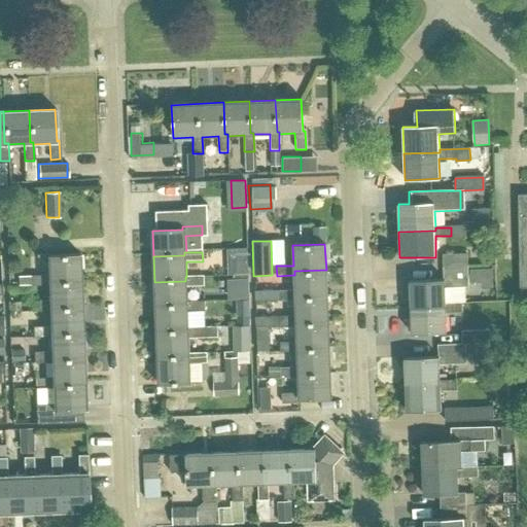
[(222,275),(248,274),(248,253),(221,254),(222,275)]
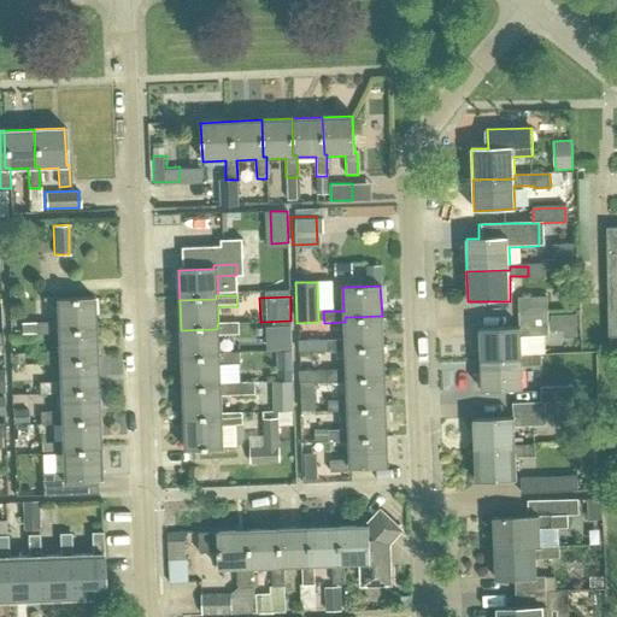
[(93,298),(54,300),(56,323),(36,324),(37,336),(56,335),(57,335),(57,330),(94,329),(93,298)]
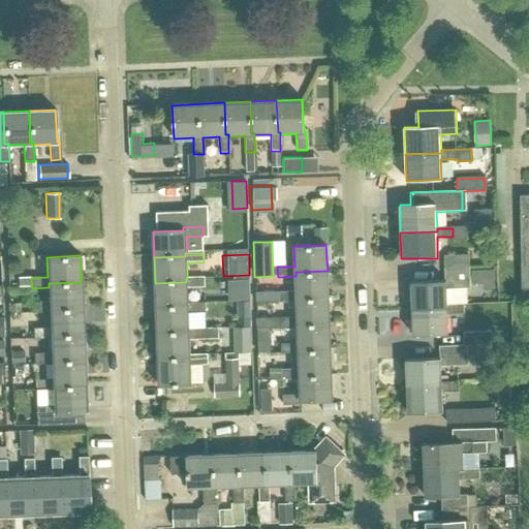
[(470,256),(444,256),(444,270),(470,269),(470,256)]
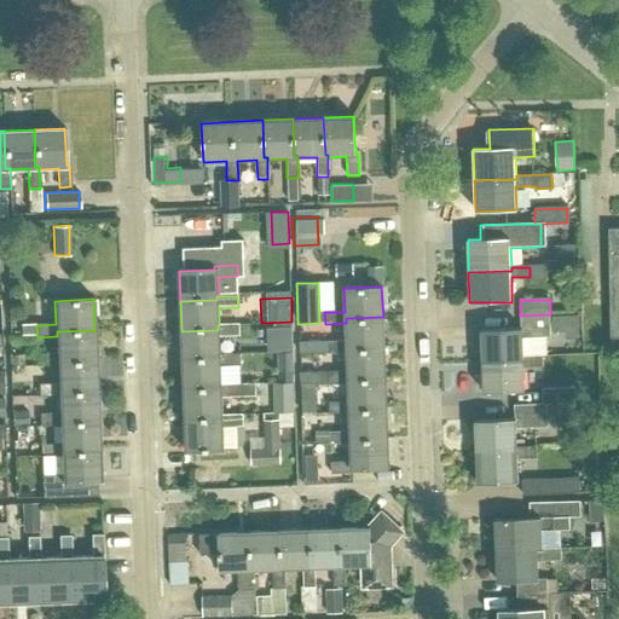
[(550,314),(520,316),(521,329),(480,330),(481,364),(525,362),(525,358),(525,339),(551,339),(550,314)]
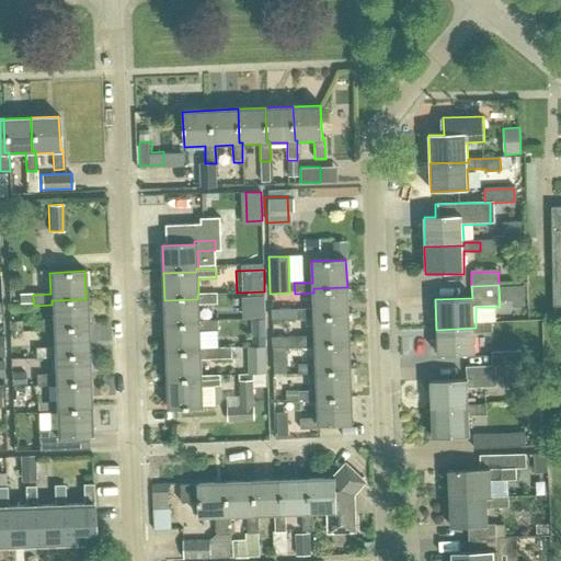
[(312,310),(296,311),(296,321),(313,321),(315,321),(315,316),(348,315),(347,287),(313,288),(313,293),(312,293),(312,310)]
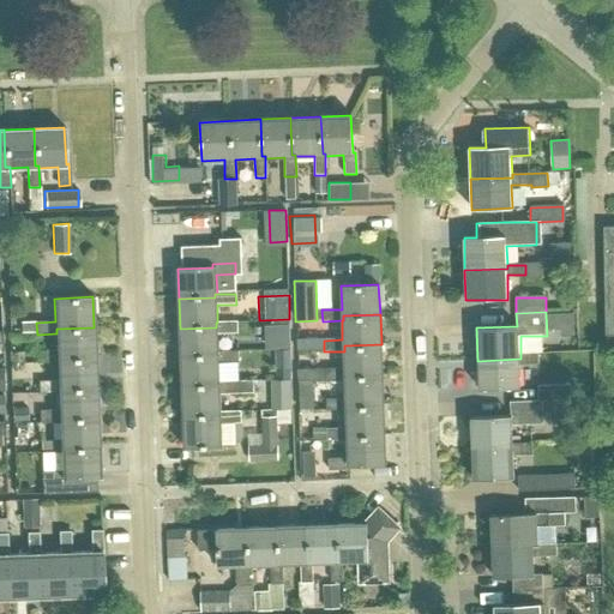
[(216,327),(180,329),(181,359),(217,357),(217,353),(220,353),(218,333),(238,333),(238,321),(217,323),(216,323),(216,327)]
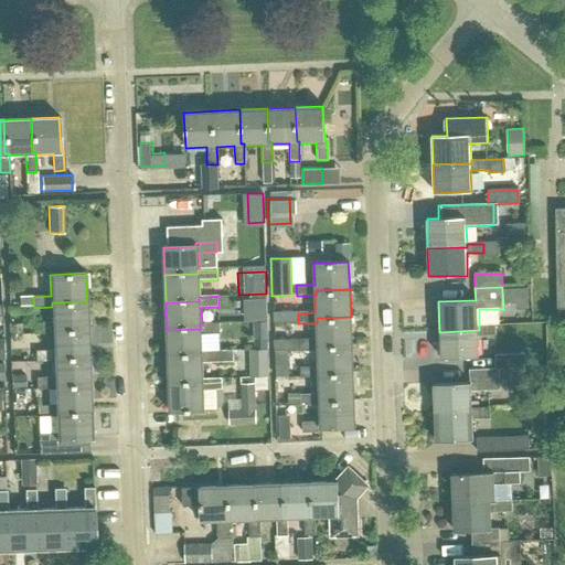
[(267,298),(244,299),(245,320),(268,319),(267,298)]
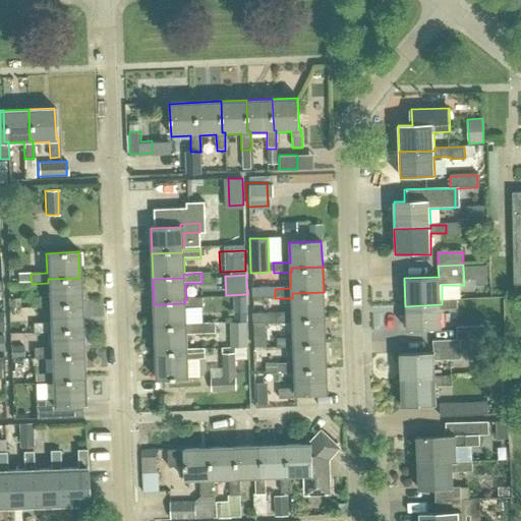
[(48,298),(32,299),(33,309),(48,308),(50,308),(49,304),(80,303),(79,278),(48,279),(48,283),(47,283),(48,298)]
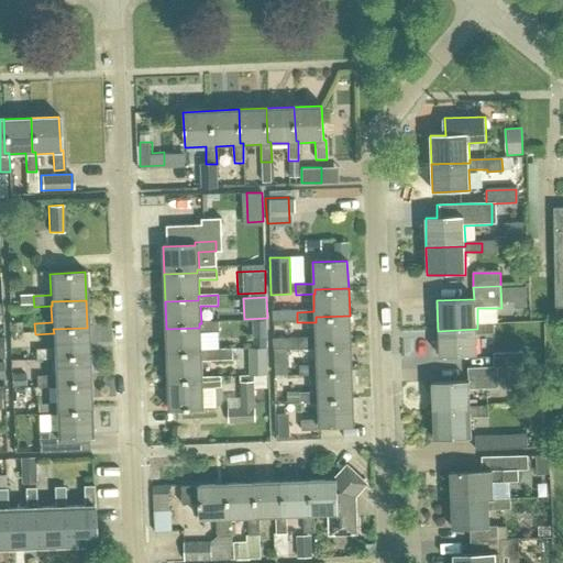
[(317,345),(351,344),(350,316),(316,317),(316,322),(315,322),(315,339),(273,340),(273,352),(316,350),(317,350),(317,345)]
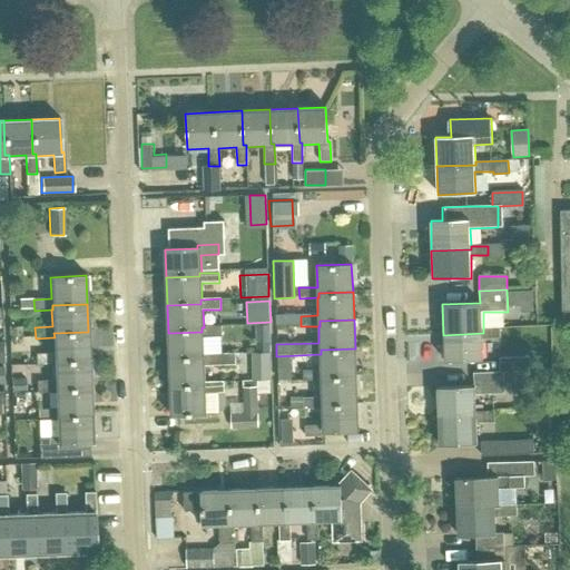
[(258,325),(258,352),(271,351),(271,324),(258,325)]
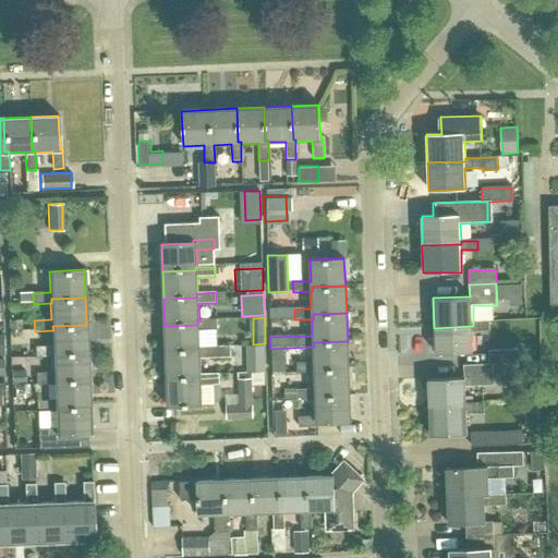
[(10,319),(10,329),(21,329),(21,319),(10,319)]
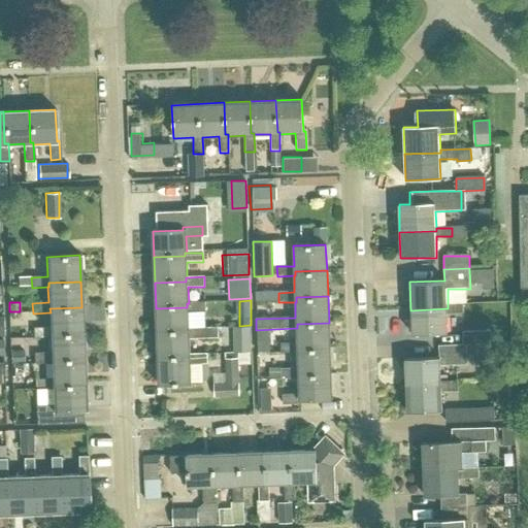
[(187,307),(156,308),(157,334),(188,332),(188,329),(189,329),(188,314),(205,314),(204,303),(189,303),(187,303),(187,307)]
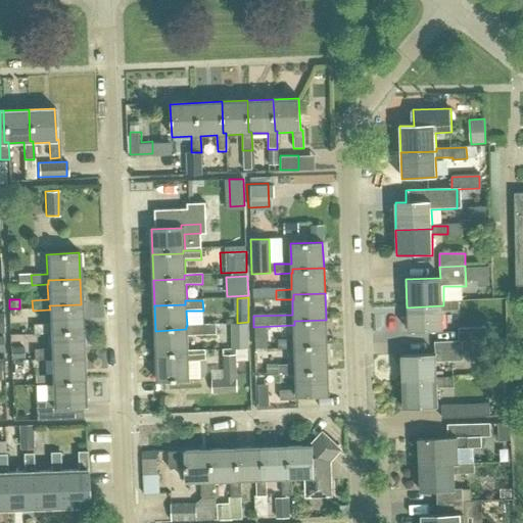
[(443,305),(407,307),(408,332),(444,331),(443,312),(461,311),(460,301),(443,302),(443,305)]
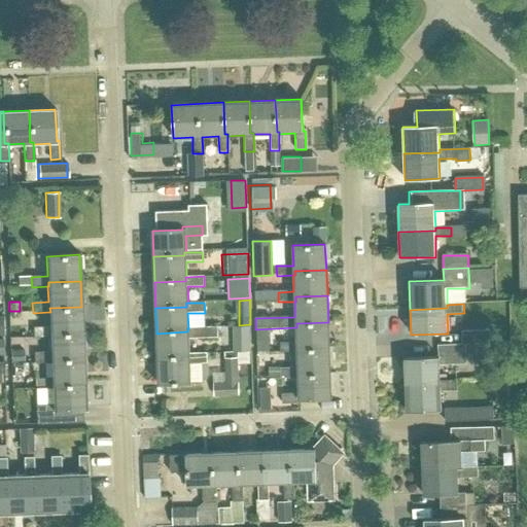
[(49,327),(33,328),(34,338),(49,338),(51,338),(51,334),(82,332),(81,307),(49,308),(50,312),(48,312),(49,327)]
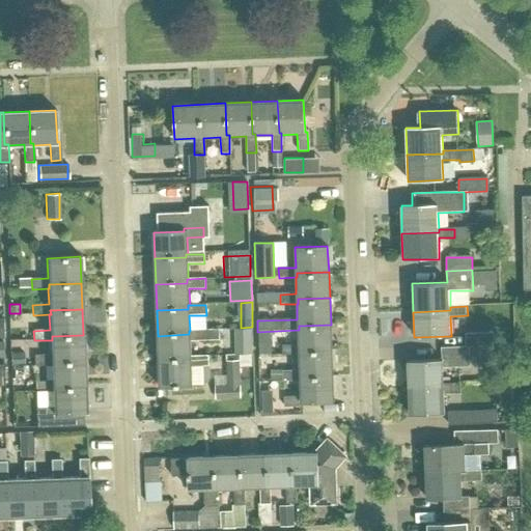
[(299,345),(281,346),(282,356),(299,356),(300,355),(300,352),(332,351),(331,325),(299,326),(299,330),(298,330),(299,345)]
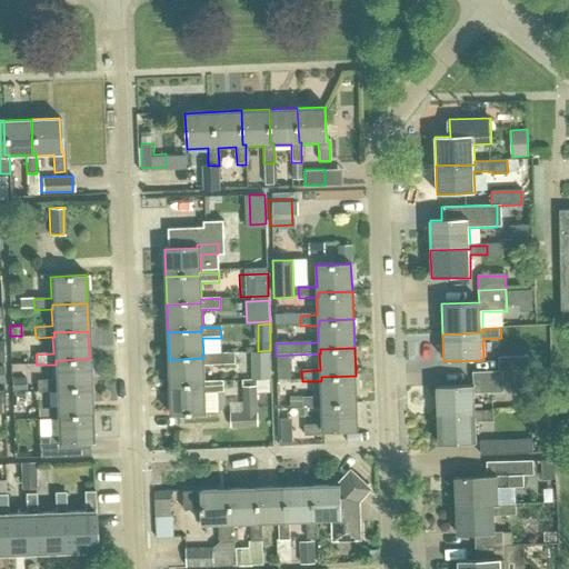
[(252,351),(252,378),(271,378),(270,351),(252,351)]
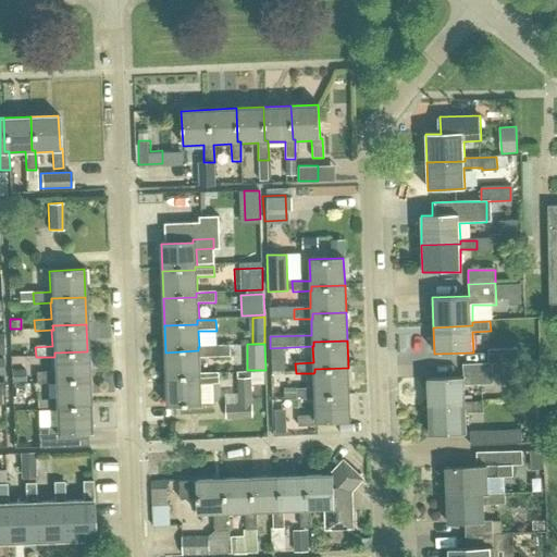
[(198,350),(165,353),(166,380),(199,378),(199,375),(200,375),(200,357),(231,356),(231,346),(199,347),(198,347),(198,350)]
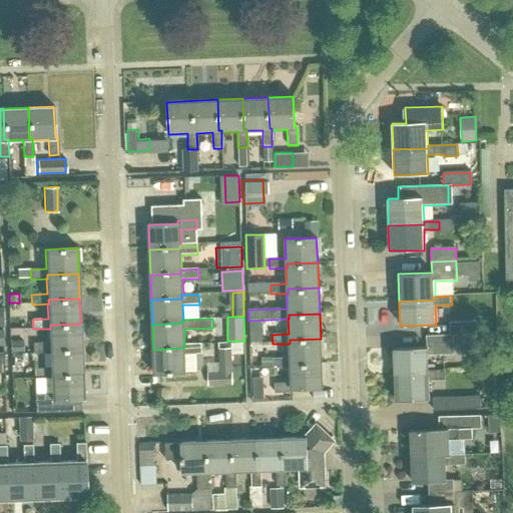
[(449,336),(454,336),(476,335),(476,323),(449,324),(449,336)]
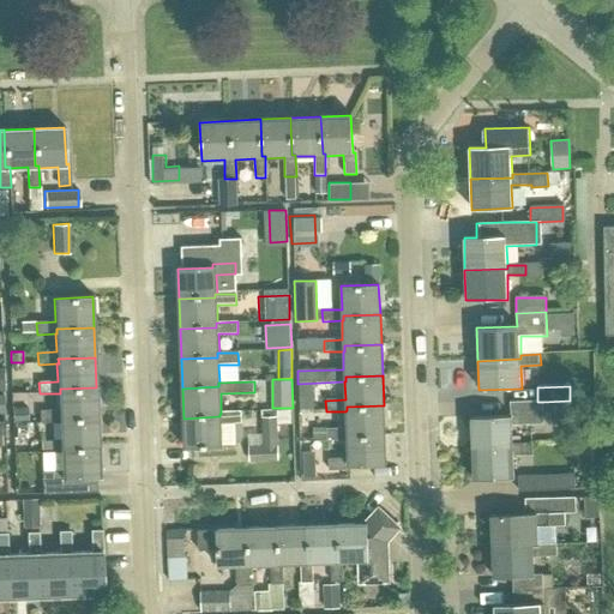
[(58,393),(59,411),(40,411),(41,423),(60,422),(61,422),(61,419),(97,417),(96,387),(60,389),(60,393),(58,393)]
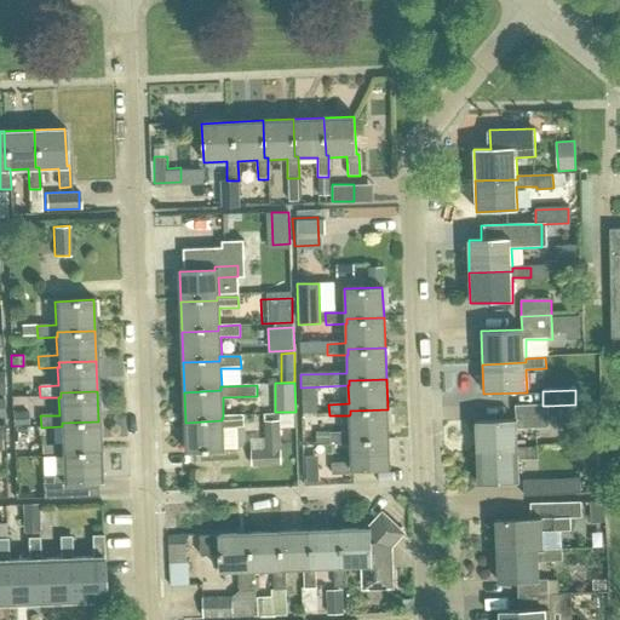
[(516,407),(516,422),(476,423),(477,454),(518,453),(518,449),(517,430),(550,429),(549,406),(543,406),(516,407)]
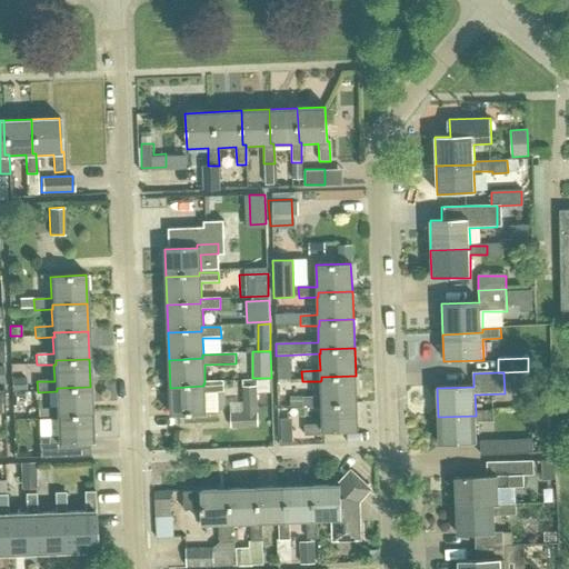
[(322,426),(305,427),(305,436),(325,436),(325,432),(358,431),(356,376),(321,377),(321,380),(320,381),(321,398),(303,398),(303,409),(321,409),(322,426)]
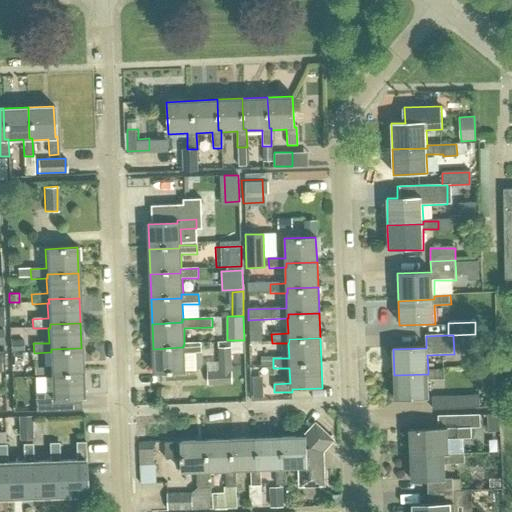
[(22,340),(10,340),(11,351),(23,351),(22,340)]
